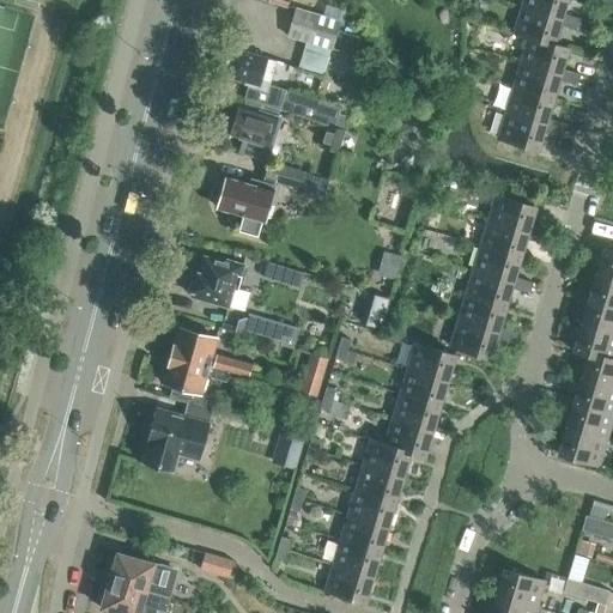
[(581,19),(563,14),(566,0),(521,0),(519,7),(578,25),(581,19)]
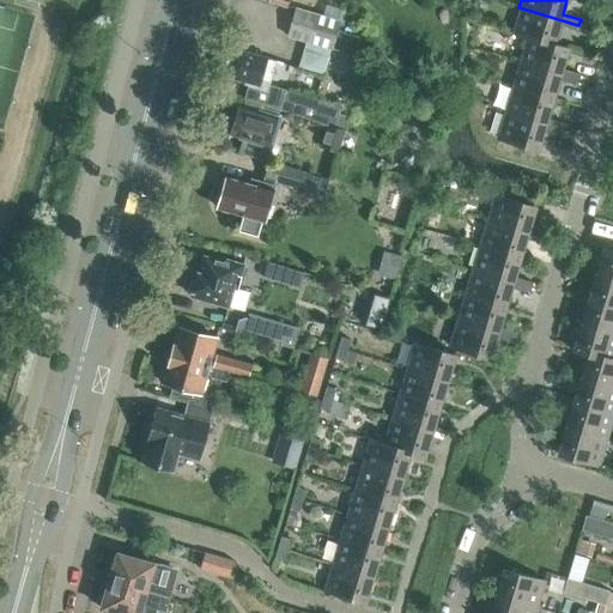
[(511,32),(568,49),(569,48),(554,43),(560,25),(577,30),(578,25),(519,7),(511,32)]
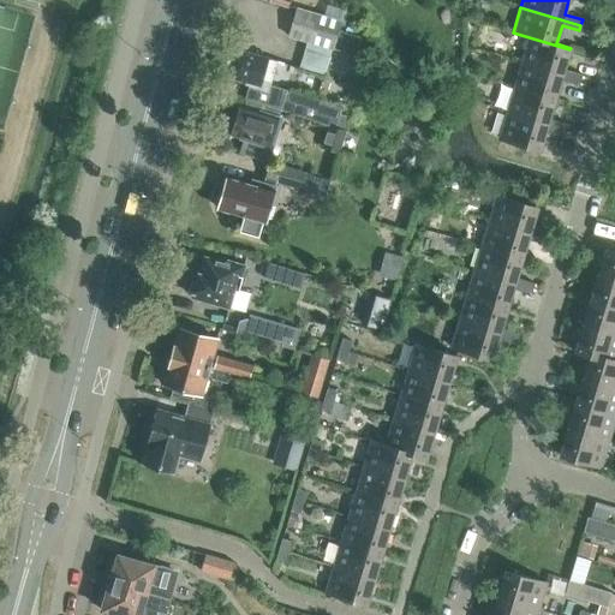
[(311,58),(308,69),(324,73),(328,64),(326,64),(330,49),(333,49),(341,22),(296,9),(287,36),(306,42),(303,54),(311,58)]
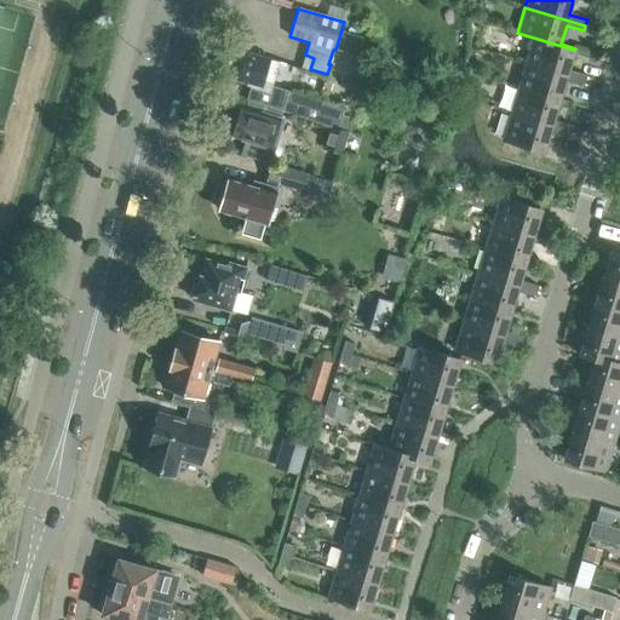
[(363,38),(342,30),(336,50),(359,56),(363,38)]
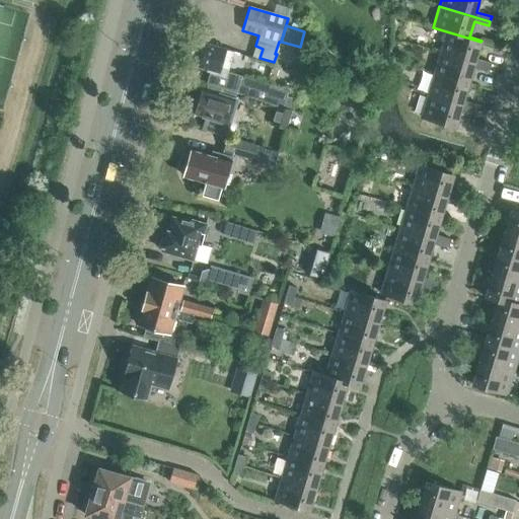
[(475,59),(480,42),(433,27),(433,28),(445,32),(439,53),(490,68),(491,63),(475,59)]
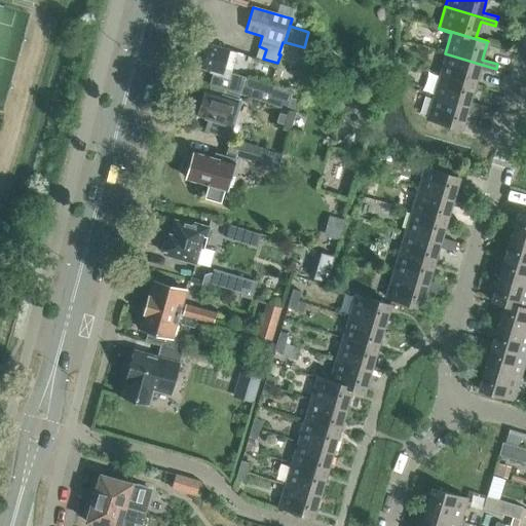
[(211,84),(211,85),(240,95),(240,94),(280,107),(288,110),(293,91),(247,76),(230,72),(231,71),(224,69),(229,50),(197,41),(190,65),(210,70),(209,73),(213,74),(210,83),(211,84)]
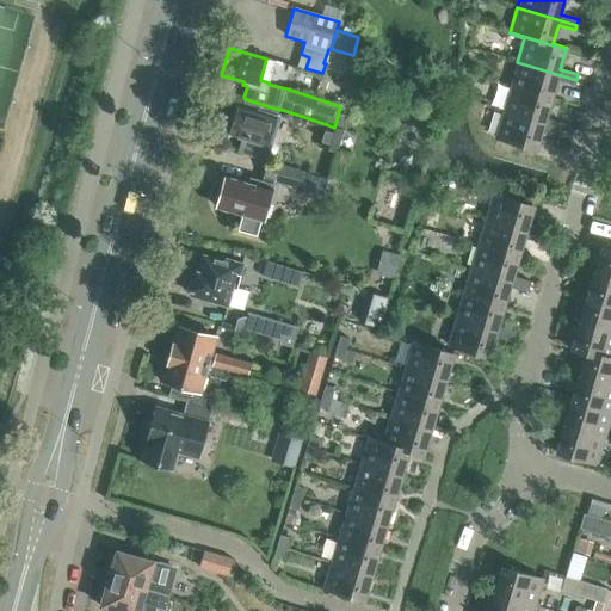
[(574,86),(576,80),(517,62),(510,87),(551,99),(557,80),(574,86)]
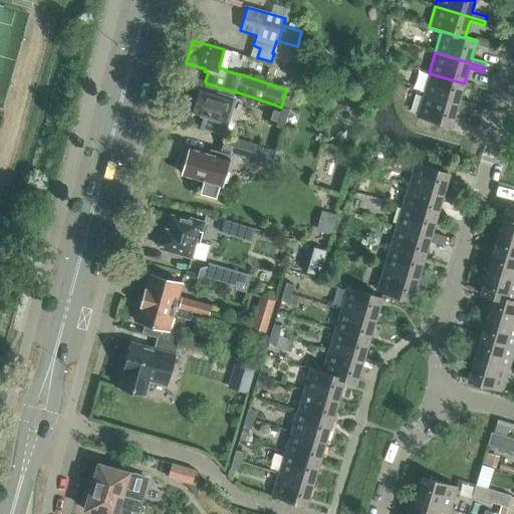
[(300,68),(309,71),(312,62),(303,59),(300,68)]
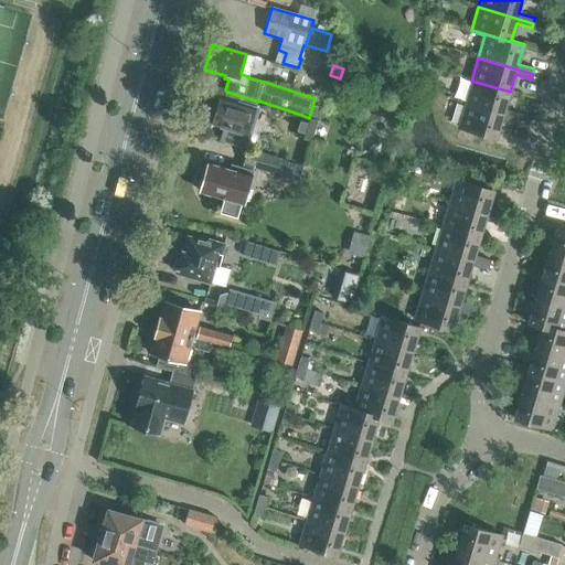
[(504,109),(510,92),(471,81),(464,104),(519,120),(521,115),(504,109)]
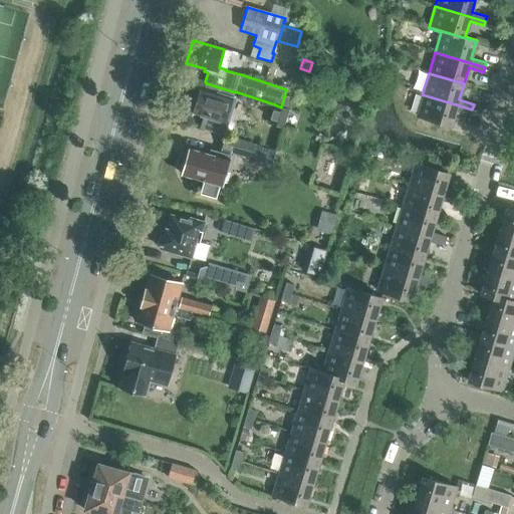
[(204,90),(197,87),(190,111),(201,115),(198,127),(221,135),(226,136),(238,98),(234,96),(235,92),(206,83),(204,90)]
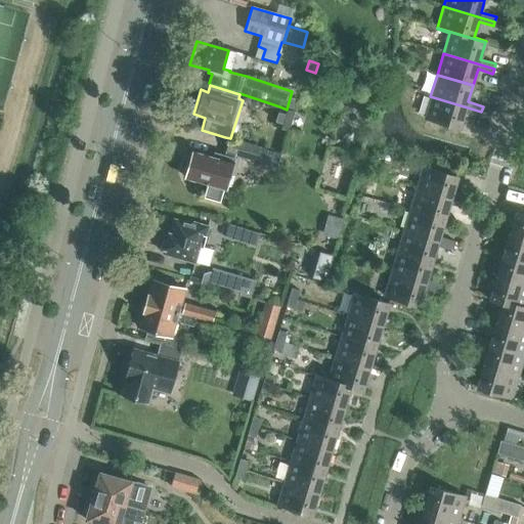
[(430,96),(424,118),(460,129),(465,112),(480,116),(481,112),(430,96)]
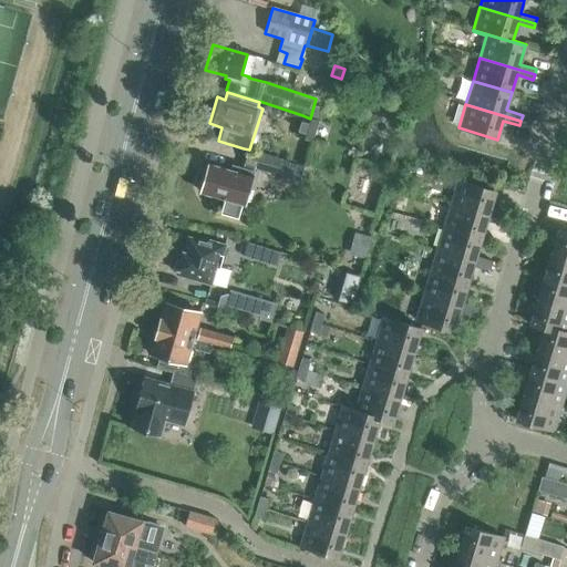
[(302,115),(296,136),(311,142),(318,121),(310,119),(302,115)]
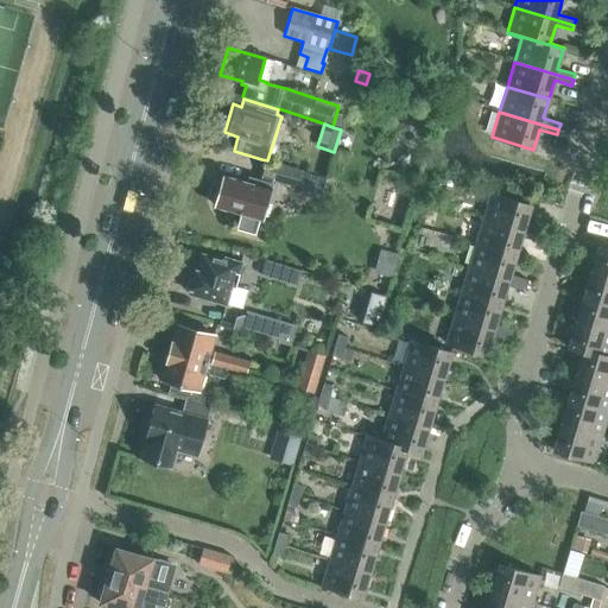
[(266,160),(265,164),(261,176),(260,178),(297,189),(303,171),(266,160)]
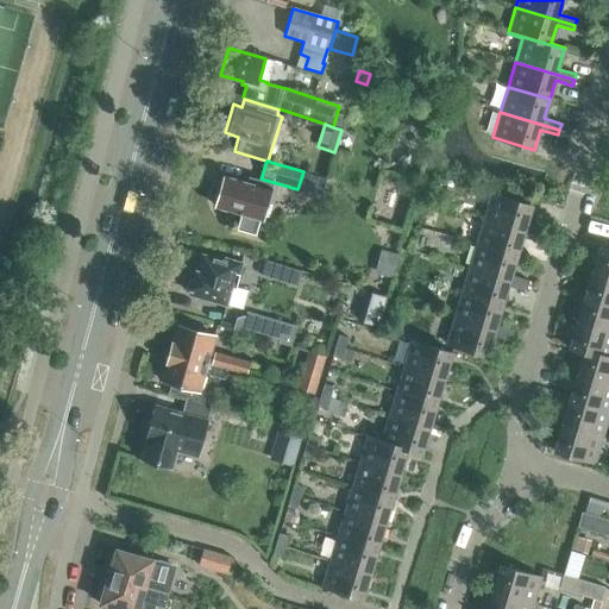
[(224,176),(215,206),(242,213),(237,230),(256,234),(259,220),(263,221),(272,188),(271,188),(272,184),(249,177),(246,183),(224,176)]
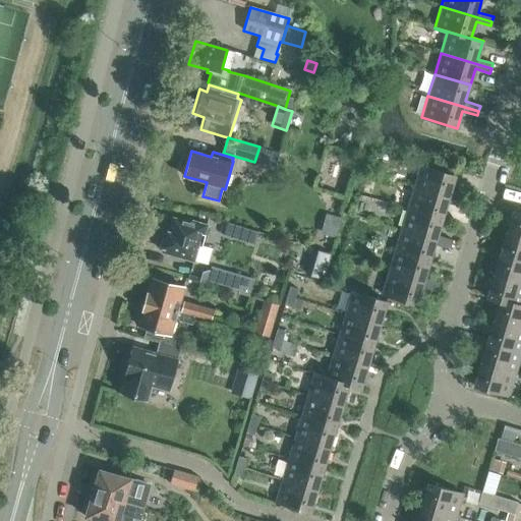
[(384,177),(388,164),(374,160),(370,173),(384,177)]
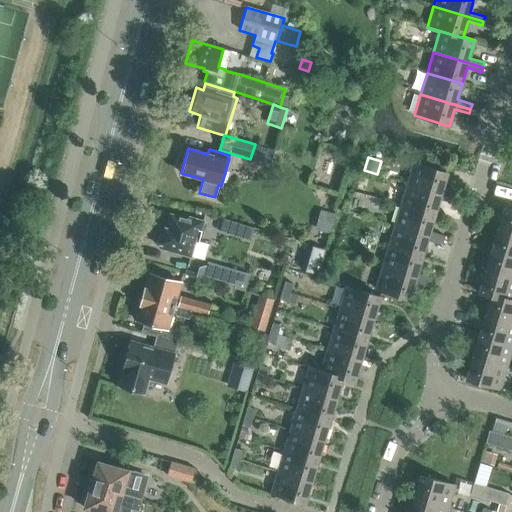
[(405,184),(456,199),(457,195),(442,191),(447,173),(412,163),(405,184)]
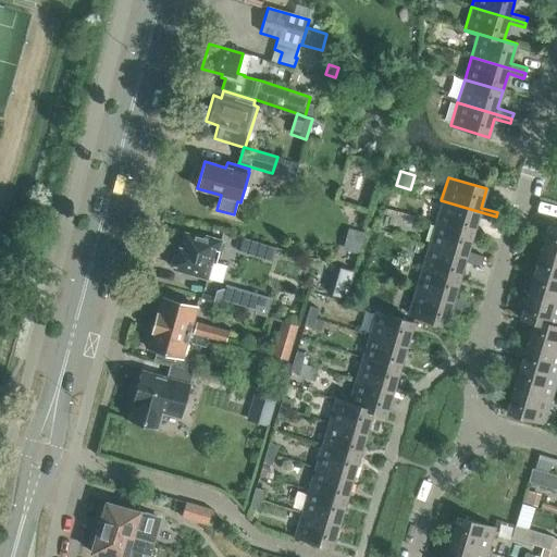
[(496,217),(441,200),(434,223),(473,235),(478,218),(494,222),(496,217)]
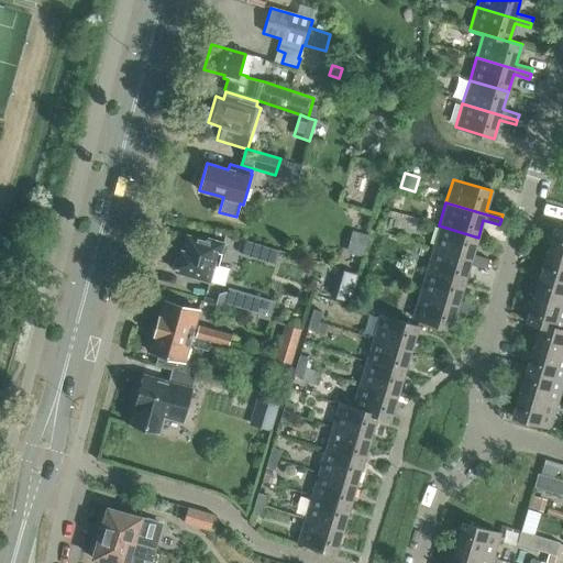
[(478,238),(439,225),(432,249),(487,265),(488,260),(473,255),(478,238)]
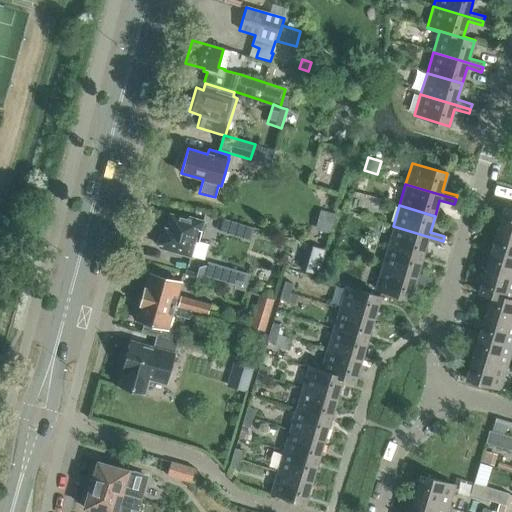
[(497,229),(511,233),(511,210),(503,208),(497,229)]
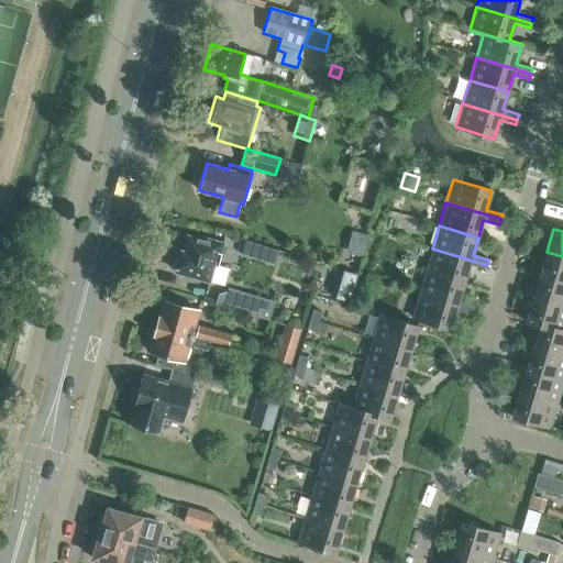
[(183,244),(175,272),(210,283),(210,282),(223,285),(229,269),(218,266),(223,246),(187,235),(184,245),(183,244)]
